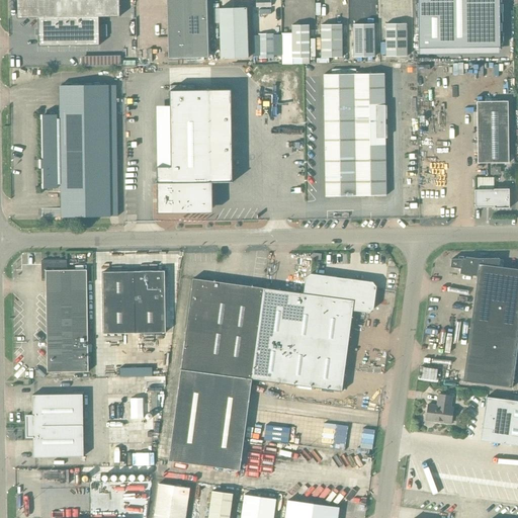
[(119,17),(118,0),(17,0),(17,18),(37,18),(98,17),(119,17)]
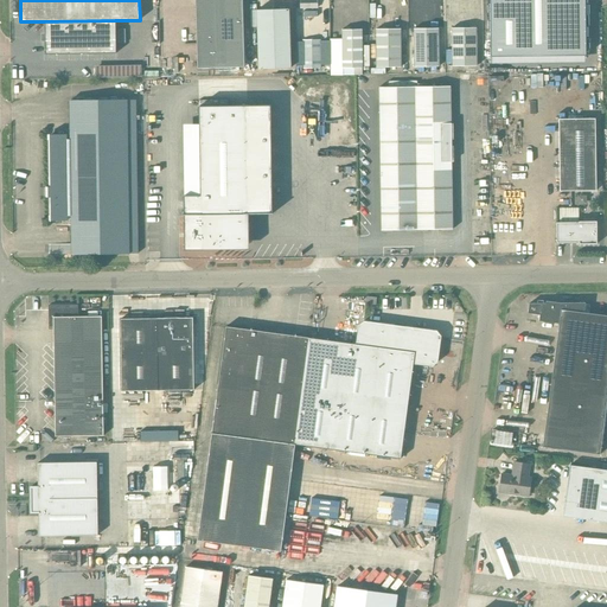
[(193,0),(195,6),(195,20),(241,18),(240,0),(193,0)]
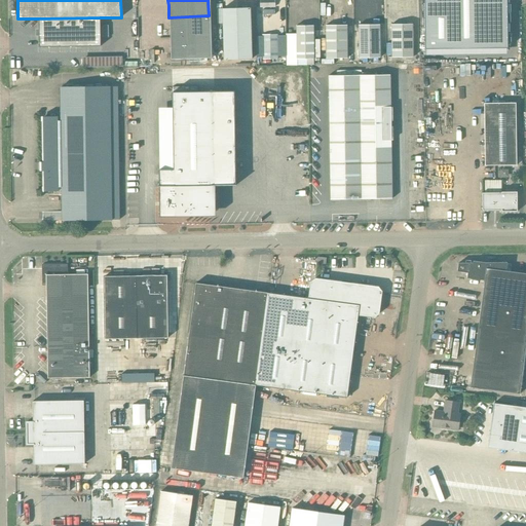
[(424,0),(425,50),(509,50),(508,0),(424,0)]
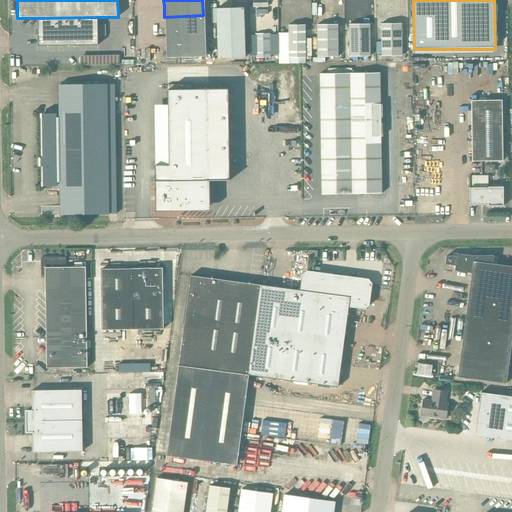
[(219,58),(245,58),(244,8),(217,9),(219,58)]
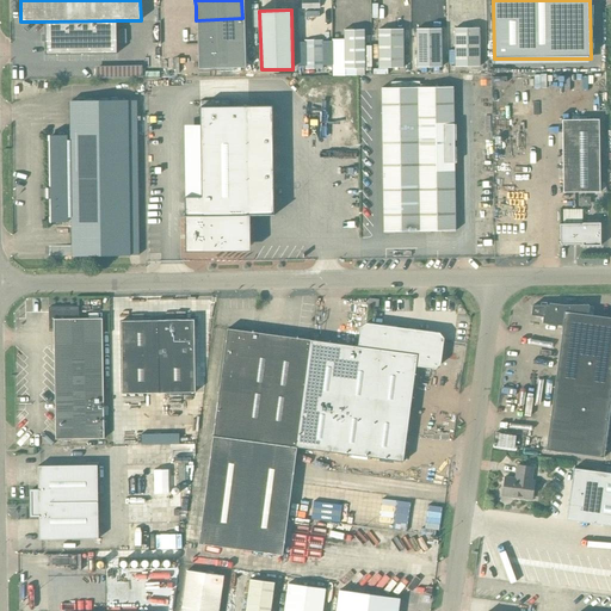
[(242,18),(196,20),(197,71),(245,68),(242,18)]
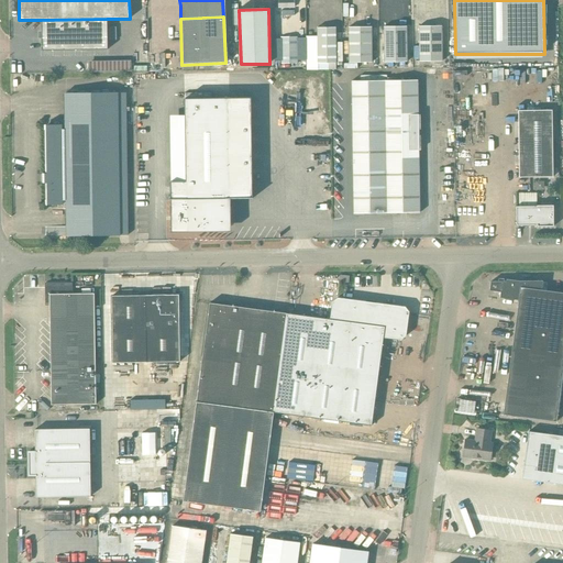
[(108,50),(107,19),(41,20),(42,51),(108,50)]
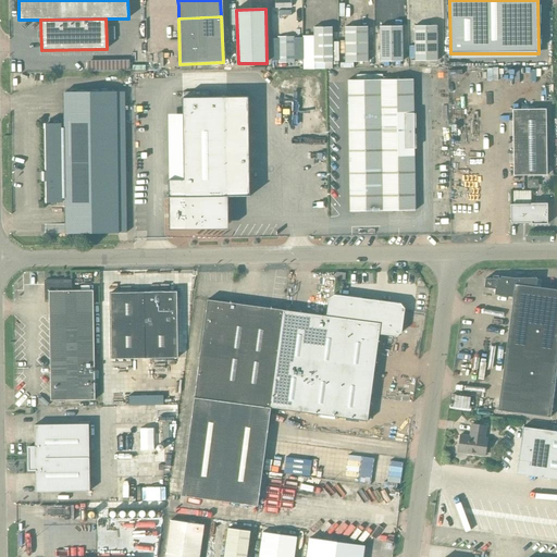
[(403,61),(403,26),(380,26),(381,62),(403,61)]
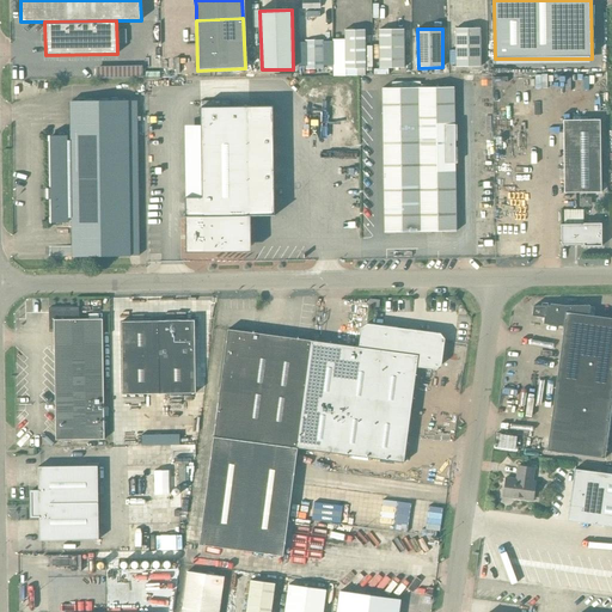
[(456,29),(457,67),(481,67),(481,29),(456,29)]
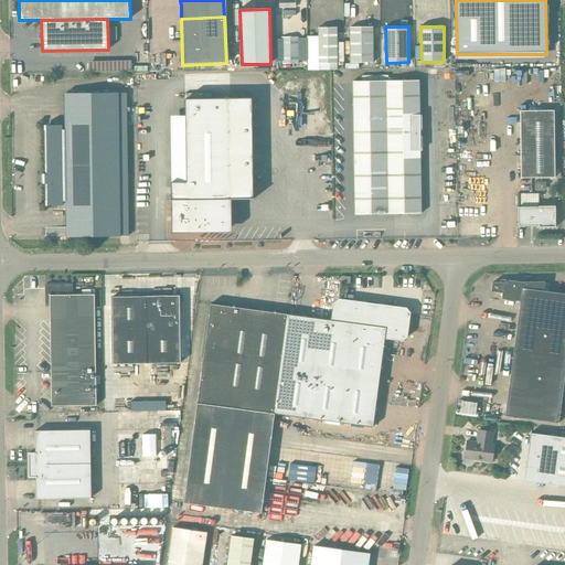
[(319,28),(319,63),(338,63),(337,28),(319,28)]
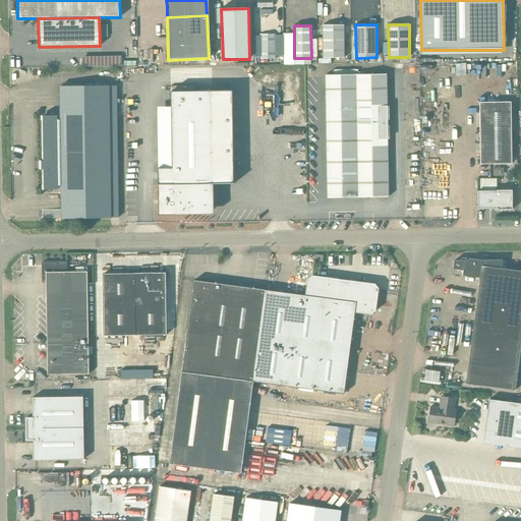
[(323,25),(324,58),(344,58),(344,25),(323,25)]
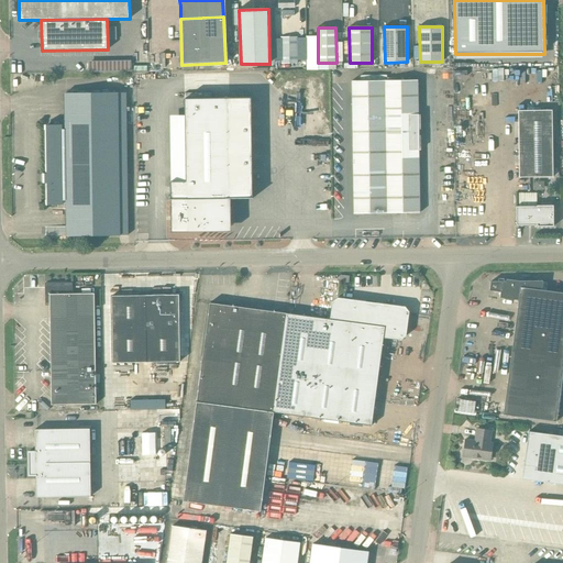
[(282,64),(283,64),(283,69),(297,69),(297,64),(298,64),(297,37),(282,37),(282,64)]
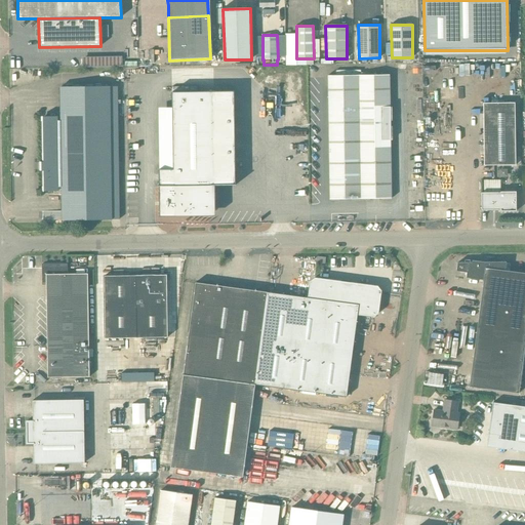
[(392,198),(392,188),(390,75),(359,76),(361,199),(392,198)]
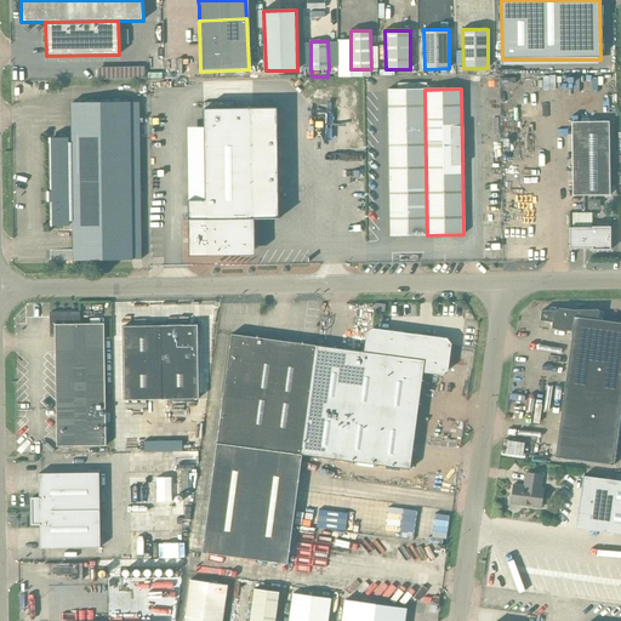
[(389,235),(427,235),(425,90),(388,90),(389,235)]
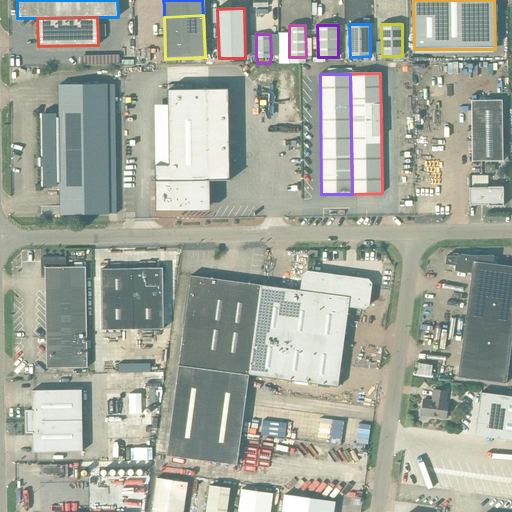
[(56,114),(43,114),(44,186),(57,186),(57,182),(61,182),(61,214),(109,214),(117,213),(116,149),(115,85),(107,85),(59,85),(60,117),(56,118),(56,114)]
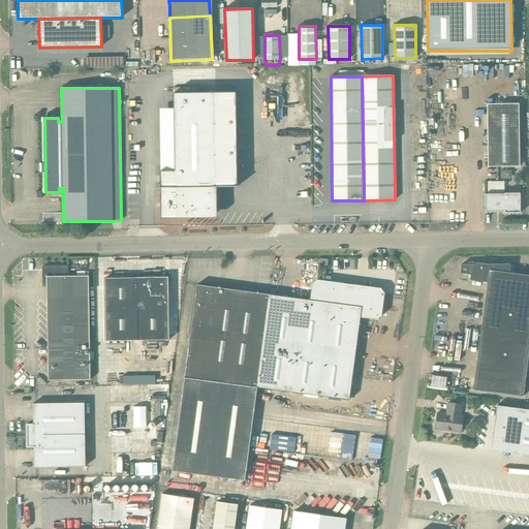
[(175,170),(160,170),(160,187),(161,218),(175,218),(196,218),(196,215),(212,215),(215,212),(215,201),(217,201),(217,187),(238,187),(237,92),(216,92),(174,93),(174,109),(175,170)]
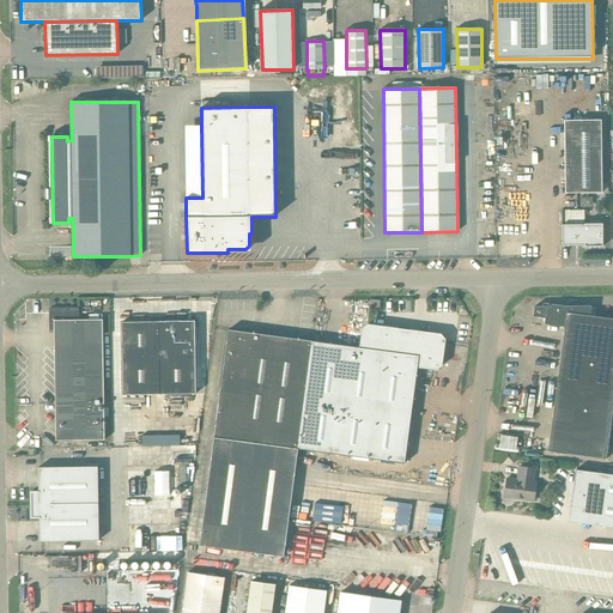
[(600,120),(564,121),(565,193),(601,193),(600,120)]
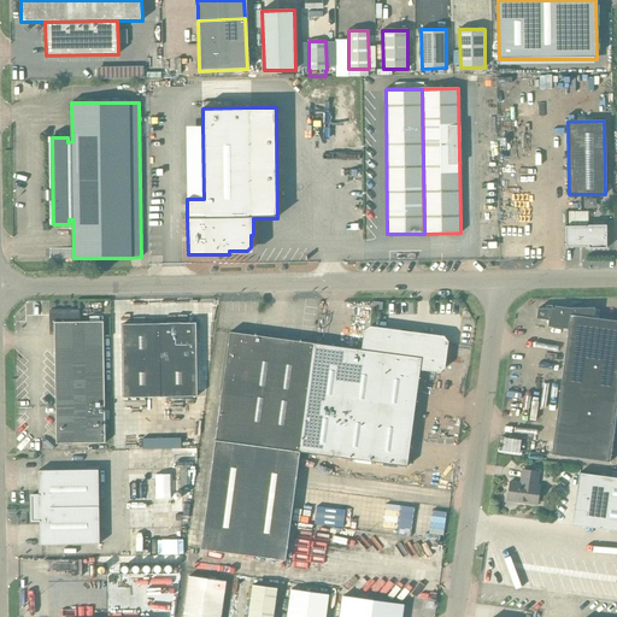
[(586,227),(565,227),(566,247),(586,247),(588,247),(588,248),(607,248),(606,224),(588,224),(588,227),(586,227)]
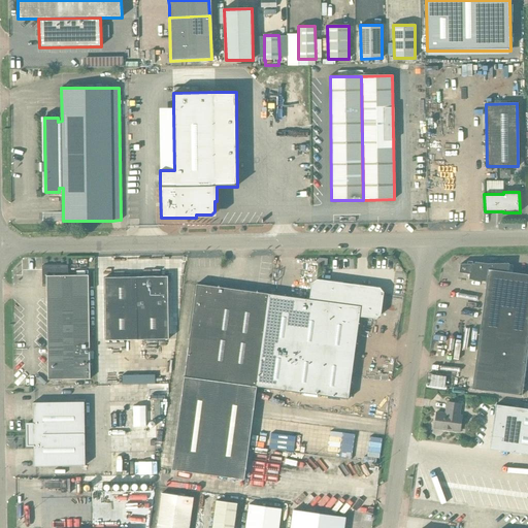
[(472,389),(482,390),(522,396),(527,351),(527,274),(508,272),(509,264),(489,264),(475,262),(474,264),(460,264),(459,272),(469,274),(469,279),(487,282),(472,389)]
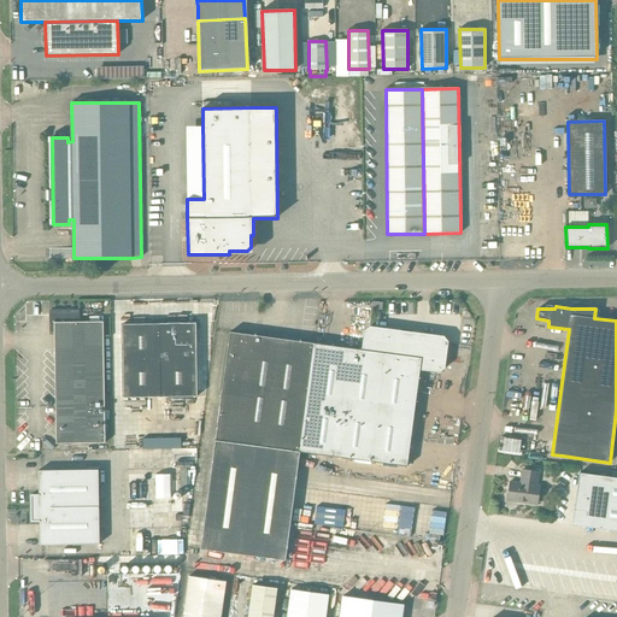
[(105,444),(104,334),(104,322),(80,322),(80,310),(50,311),(50,335),(54,335),(57,444),(105,444)]
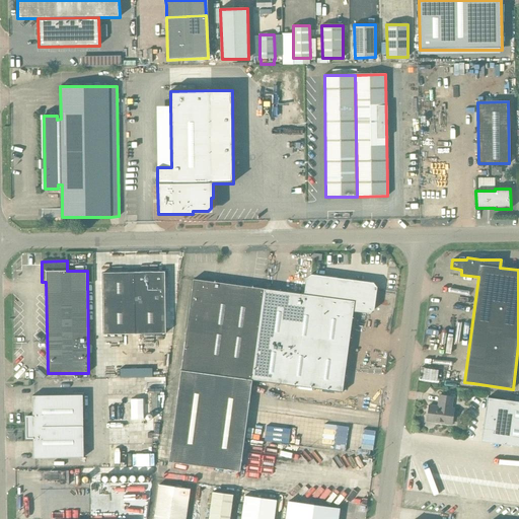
[(165,272),(103,273),(103,283),(103,304),(104,335),(120,334),(165,334),(165,303),(165,282),(165,272)]
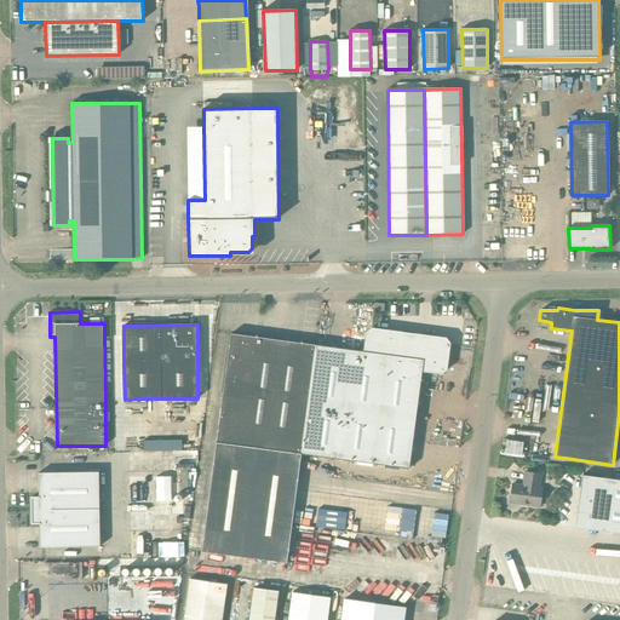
[(302,454),(409,469),(423,372),(442,374),(447,371),(451,344),(447,338),(414,334),(414,337),(403,334),(403,332),(372,328),(366,332),(363,351),(315,345),(302,454)]
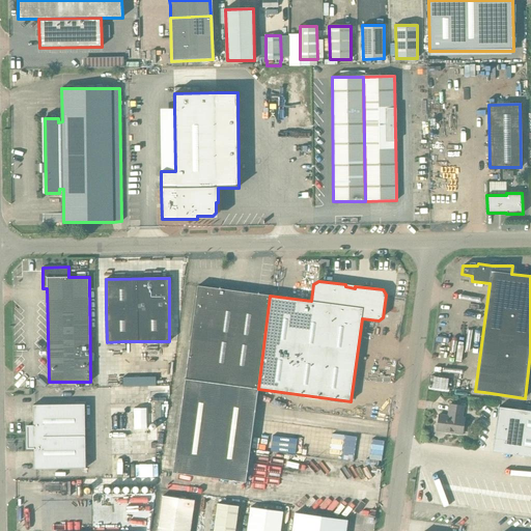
[(246,482),(258,389),(270,296),(198,286),(173,473),(246,482)]
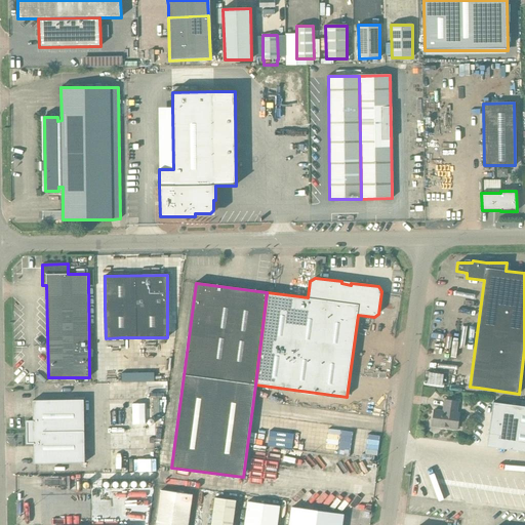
[(153,394),(125,395),(126,405),(142,405),(143,423),(153,423),(153,394)]
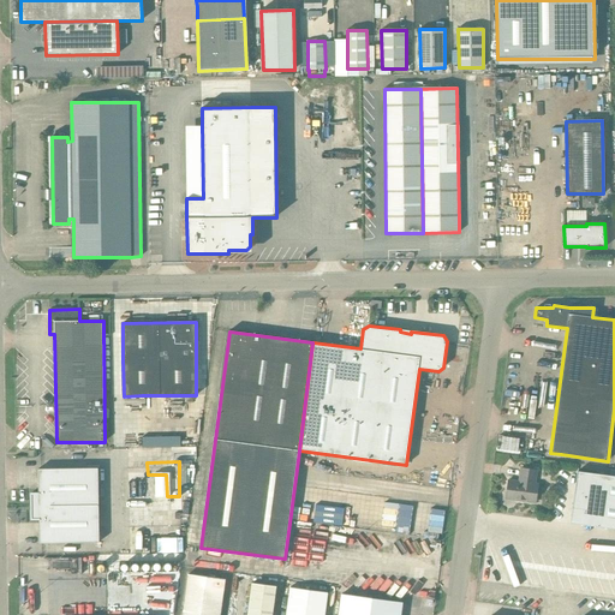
[(39,519),(40,543),(100,543),(99,469),(39,469),(39,494),(31,494),(31,519),(39,519)]
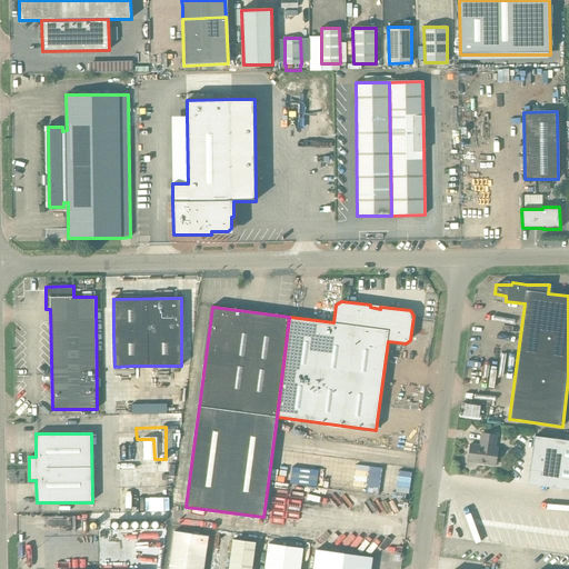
[(495,448),(497,436),(482,433),(481,441),(483,442),(483,446),(470,445),(469,453),(472,453),(471,462),(496,466),(498,448),(495,448)]
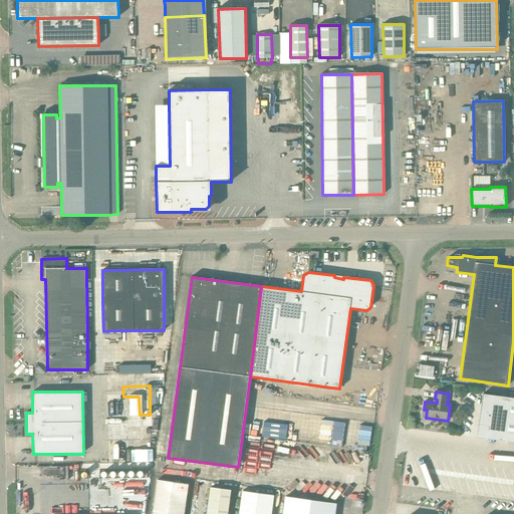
[(513,398),(493,396),(483,394),(477,438),(513,442),(513,398)]
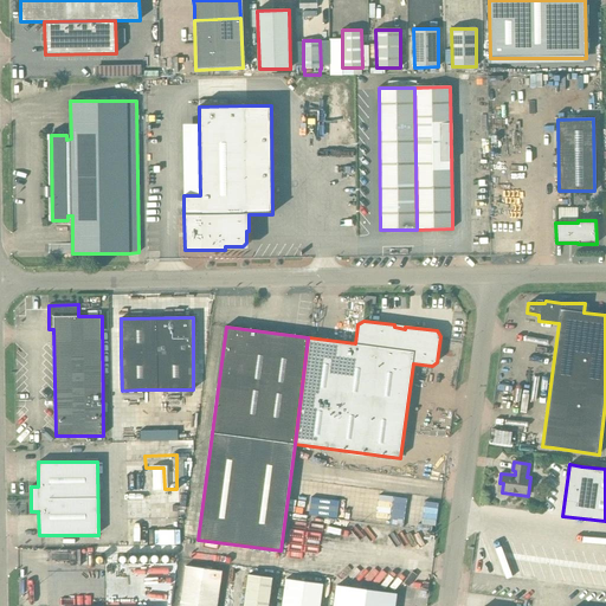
[(186,566),(180,605),(217,605),(221,571),(186,566)]
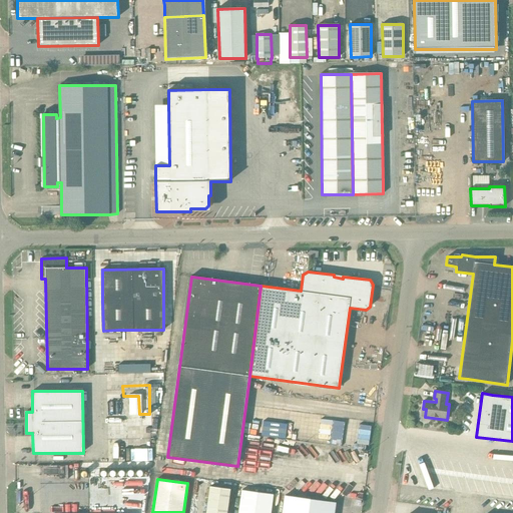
[(210,486),(206,512),(226,512),(230,489),(210,486)]
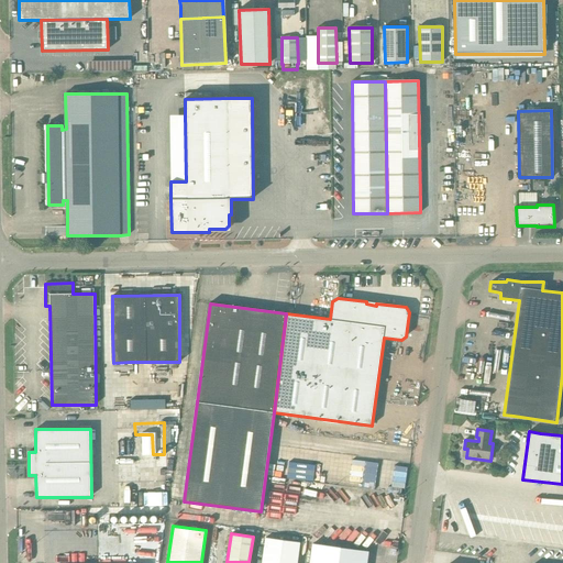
[(265,538),(262,562),(297,562),(300,543),(265,538)]
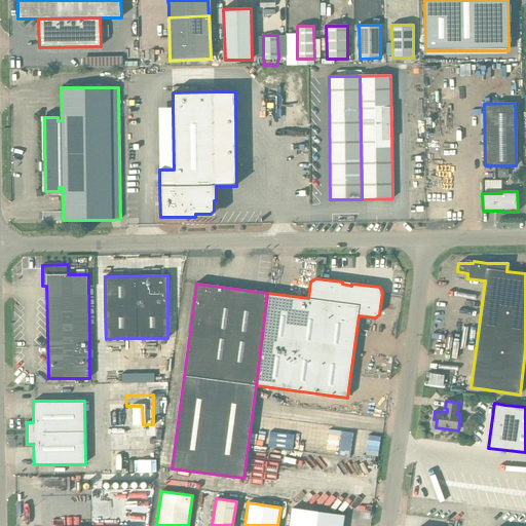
[(342,525),(344,516),(292,509),(290,525),(342,525)]
